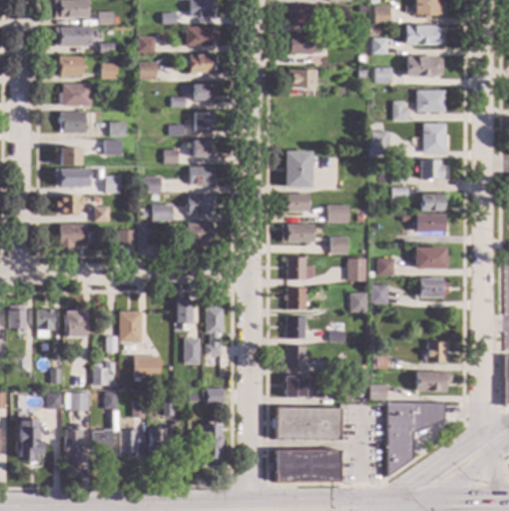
[(88,0),(88,16),(55,16),(55,0),(88,0)]
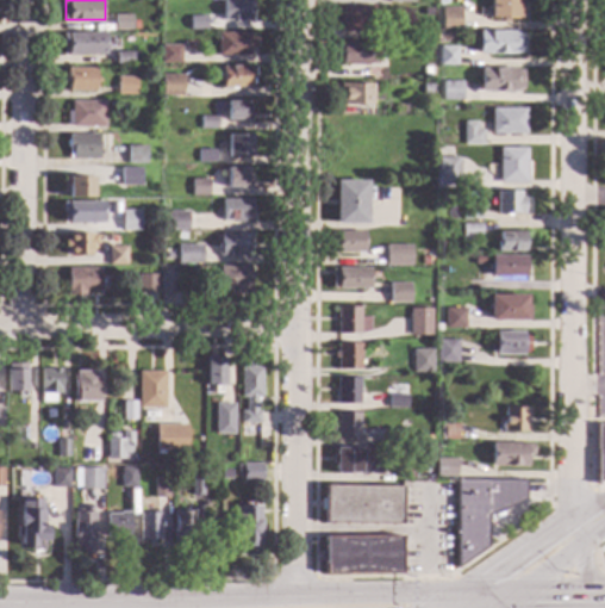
[(256,0),(256,14),(250,14),(250,19),(226,19),(226,0),(256,0)]
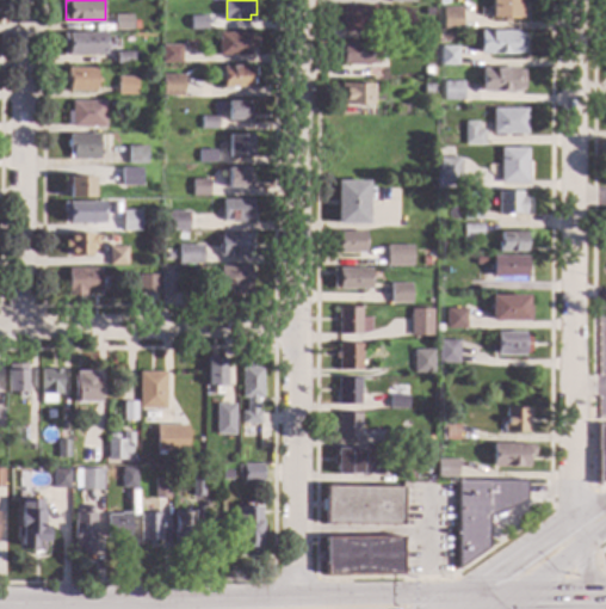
[(524,0),(524,17),(512,17),(512,20),(507,20),(507,18),(493,18),(493,14),(483,14),(483,6),(494,6),(494,0),(524,0)]
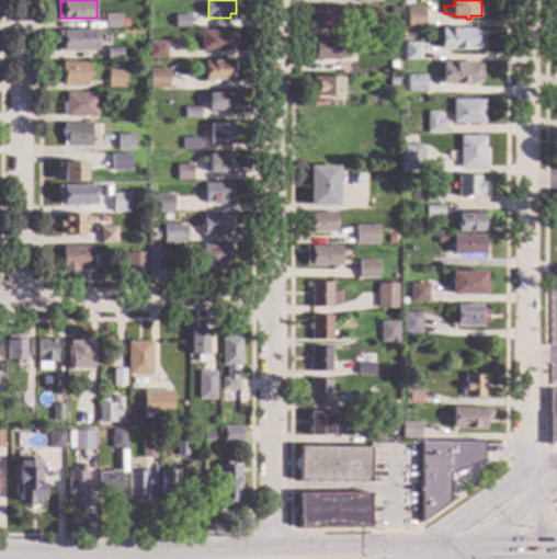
[(347,27),(318,27),(318,3),(347,3),(347,27)]
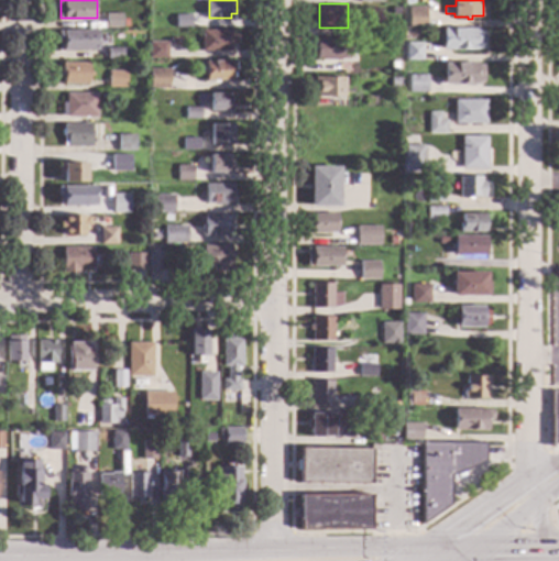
[(429,24),(413,24),(413,4),(429,4),(429,24)]
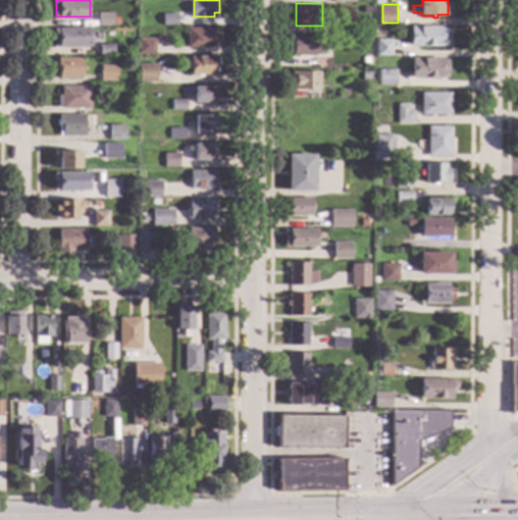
[(116,23),(101,23),(101,11),(116,11),(116,23)]
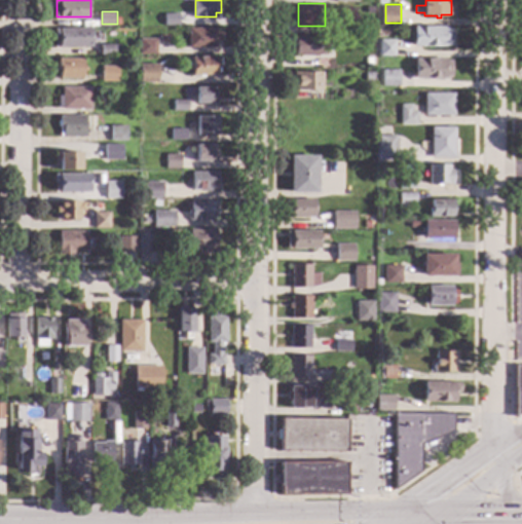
[(182,25),(166,24),(166,12),(182,12),(182,25)]
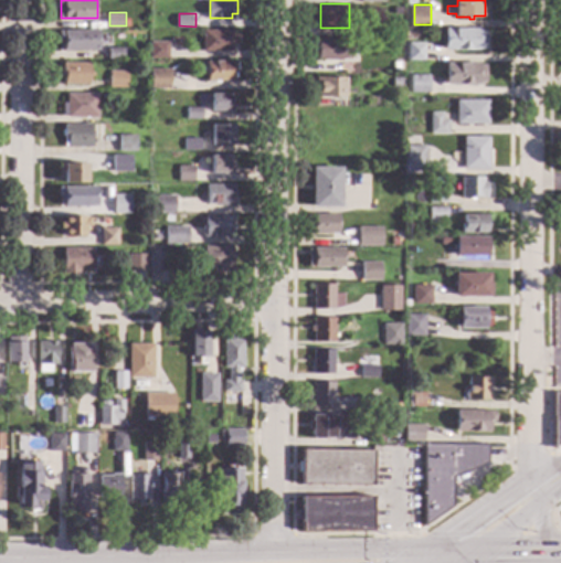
[(482,28),(487,28),(487,46),(482,46),(482,49),(447,49),(447,27),(482,27),(482,28)]
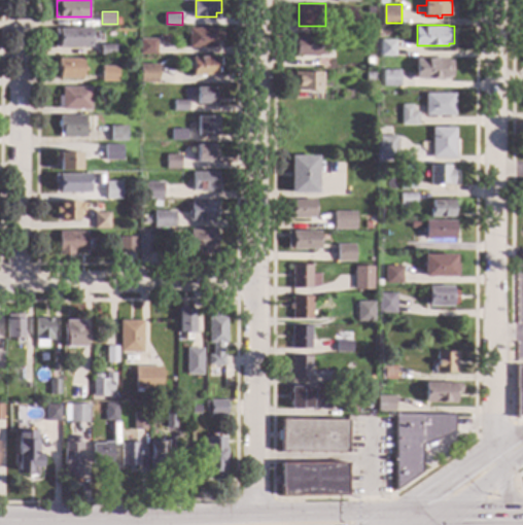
[(94,27),(94,45),(61,45),(62,43),(57,43),(57,26),(94,27)]
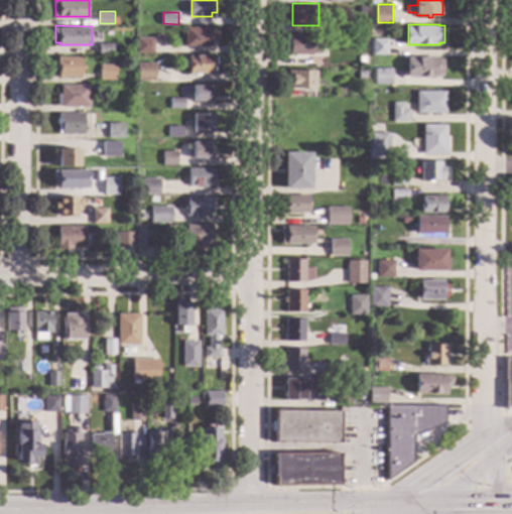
[(215,30),(221,30),(221,38),(215,38),(215,44),(187,44),(187,26),(215,26),(215,30)]
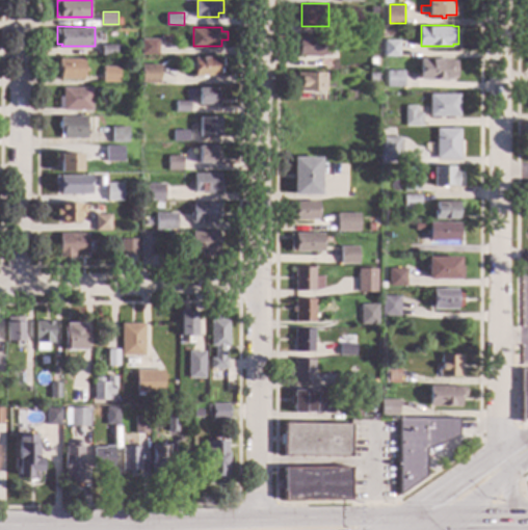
[(332,53),(301,53),(301,42),(299,42),(299,37),(300,37),(300,36),(332,36),(332,53)]
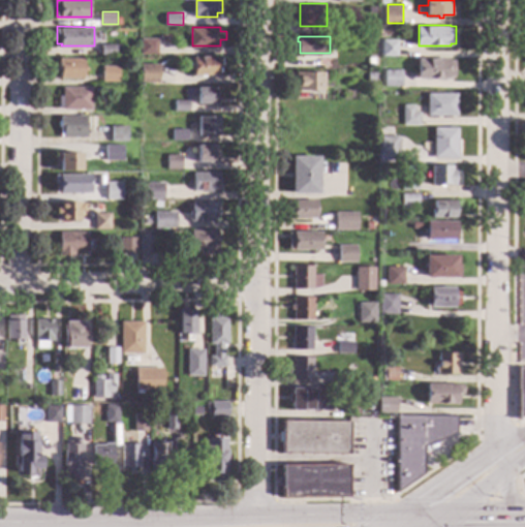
[(160,53),(144,53),(144,37),(160,37),(160,53)]
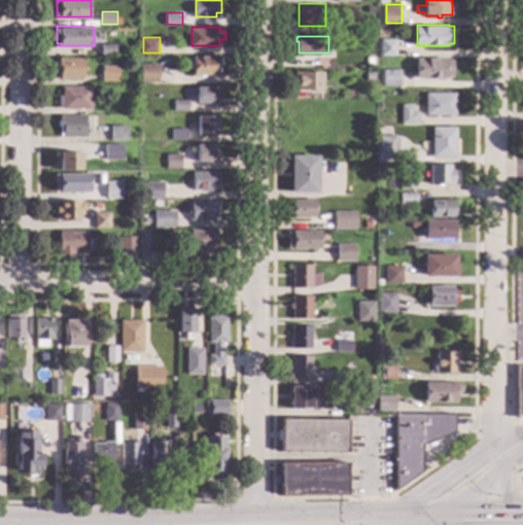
[(397,39),(397,55),(383,55),(383,39),(397,39)]
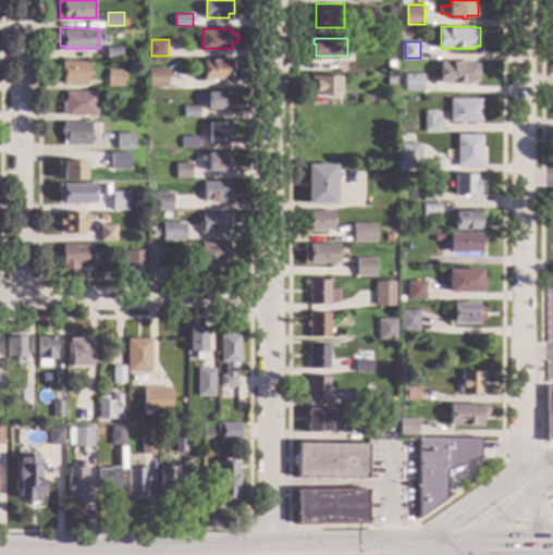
[(130,57),(109,57),(110,46),(130,46),(130,57)]
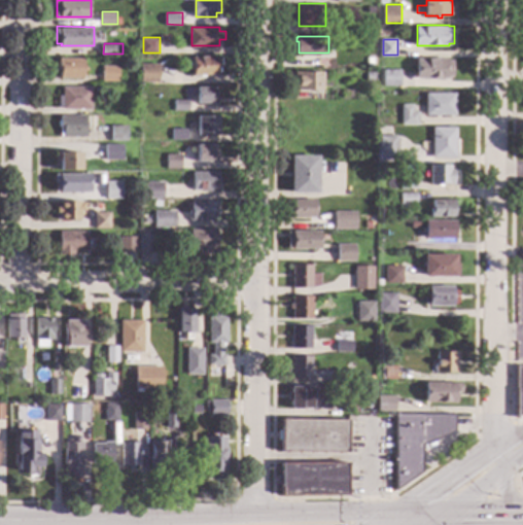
[(221,64),(218,64),(218,74),(196,74),(196,55),(221,55),(221,64)]
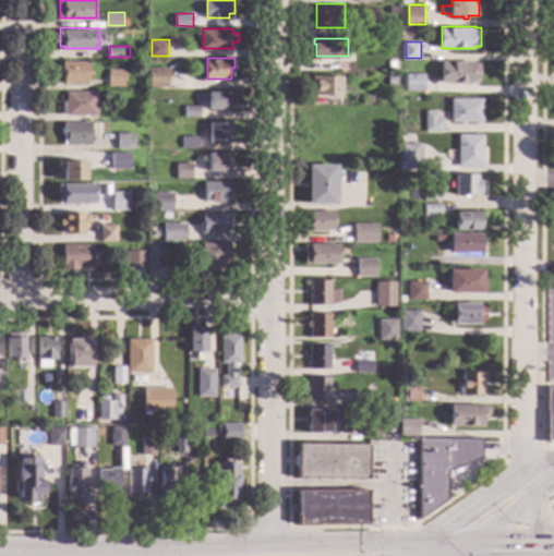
[(91,82),(67,81),(67,75),(64,75),(64,60),(91,60),(91,82)]
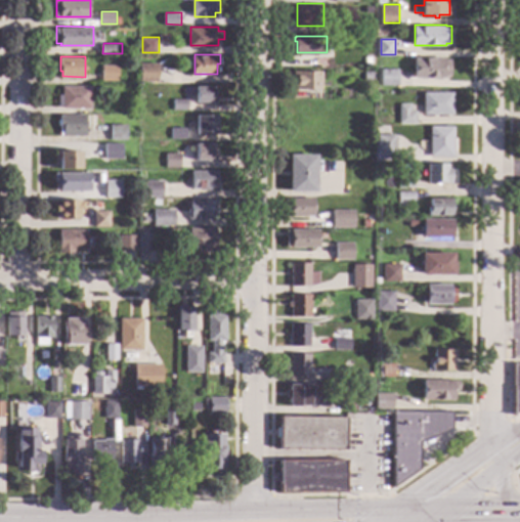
[(446,58),(451,58),(451,73),(446,73),(446,77),(416,77),(416,56),(446,56),(446,58)]
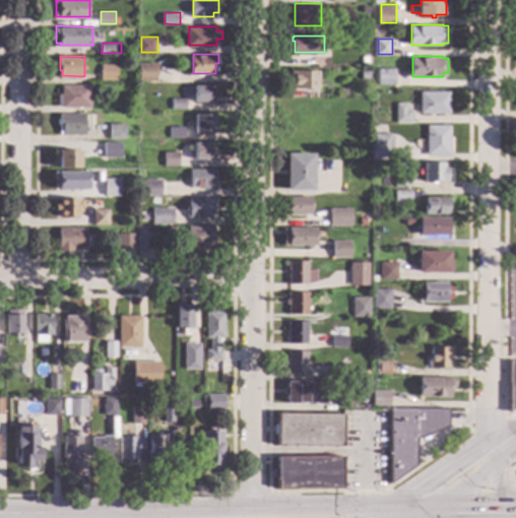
[(158,80),(140,80),(141,62),(158,62),(158,80)]
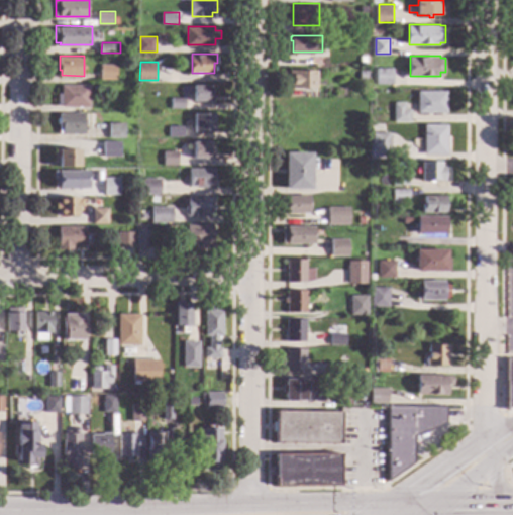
[(118,79),(103,79),(103,64),(118,64),(118,79)]
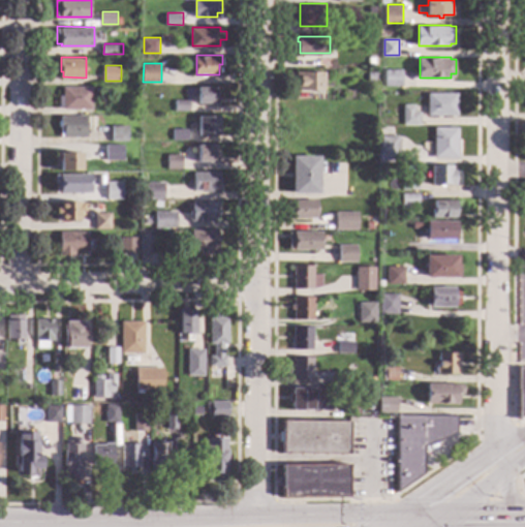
[(404,86),(388,86),(388,68),(404,68),(404,86)]
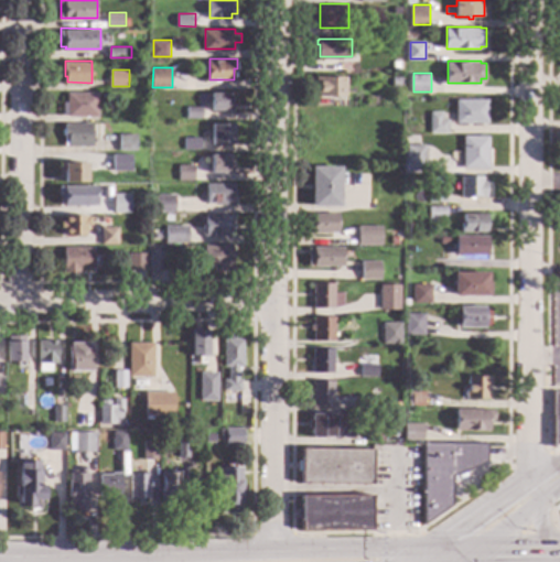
[(346,95),(318,95),(318,76),(346,76),(346,95)]
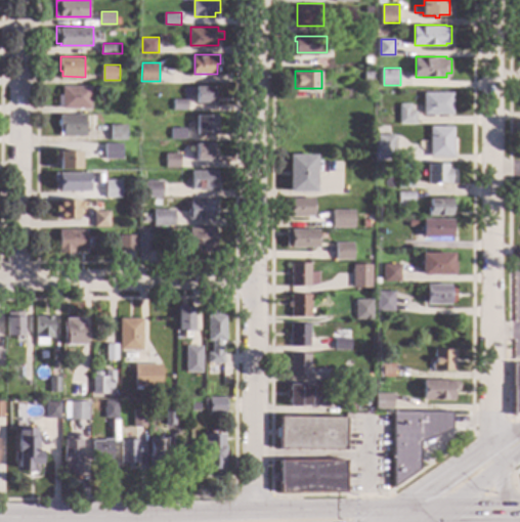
[(93,107),(65,107),(65,104),(60,104),(60,93),(63,93),(65,85),(93,85),(93,107)]
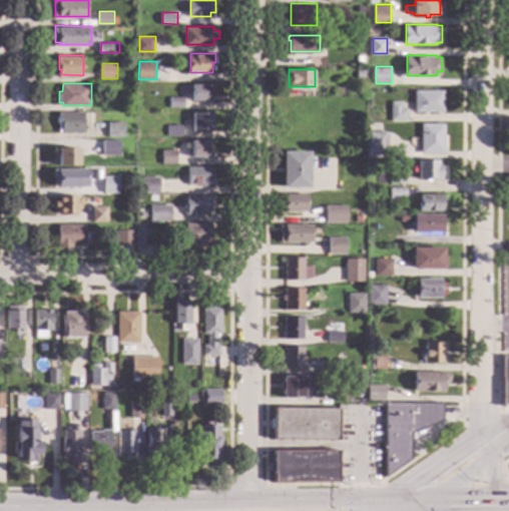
[(210,93),(213,93),(213,101),(193,101),(193,83),(210,83),(210,93)]
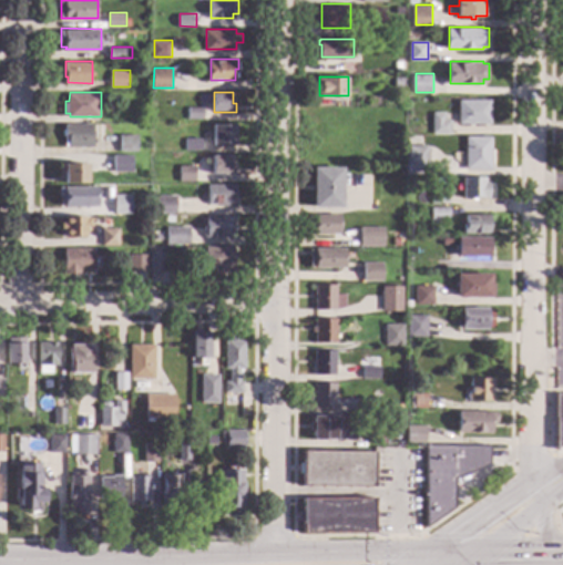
[(380,94),(380,103),(370,103),(370,93),(380,94)]
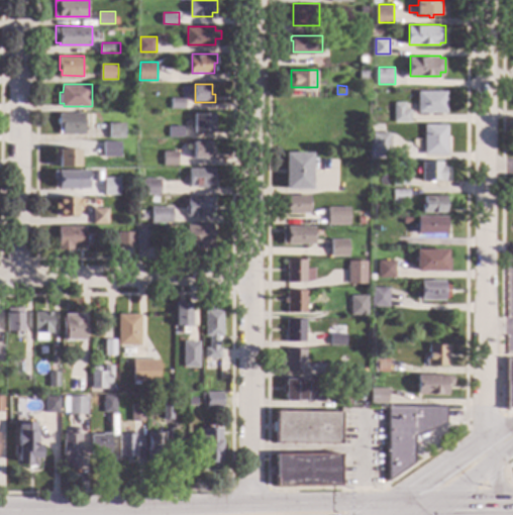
[(448,111),(419,111),(420,90),(448,90),(448,111)]
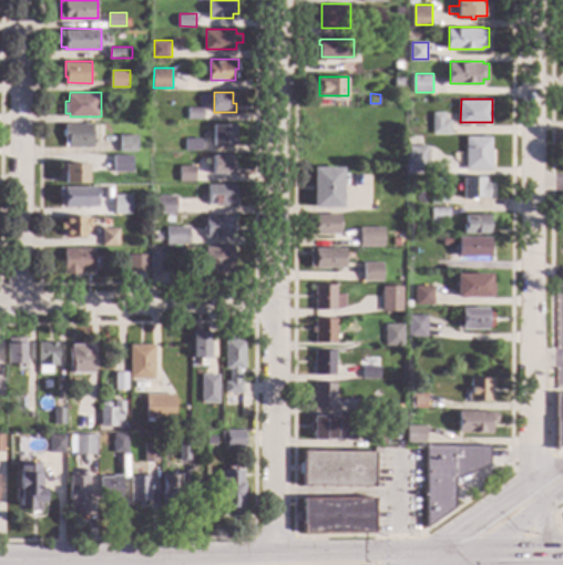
[(205,119),(190,119),(190,106),(205,106),(205,119)]
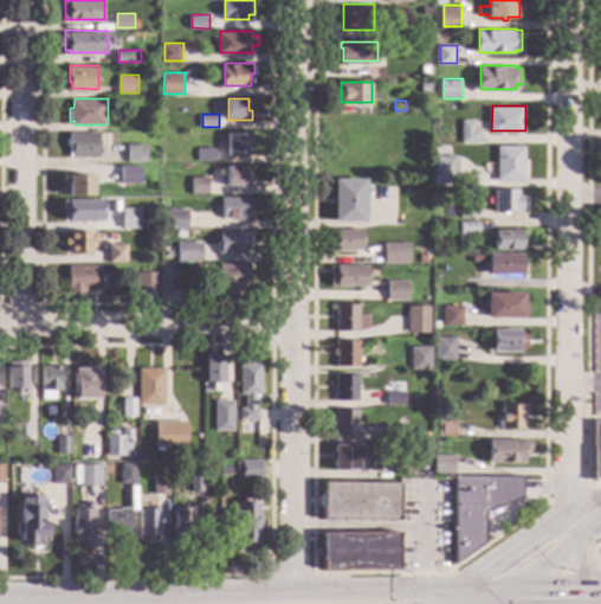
[(477,127),(483,127),(483,141),(464,141),(464,119),(477,119),(477,127)]
